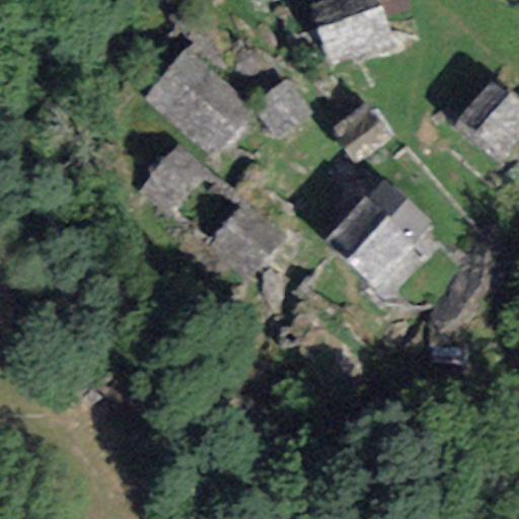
[(377,0),(323,0),(309,5),(330,68),(394,47),(377,0)]
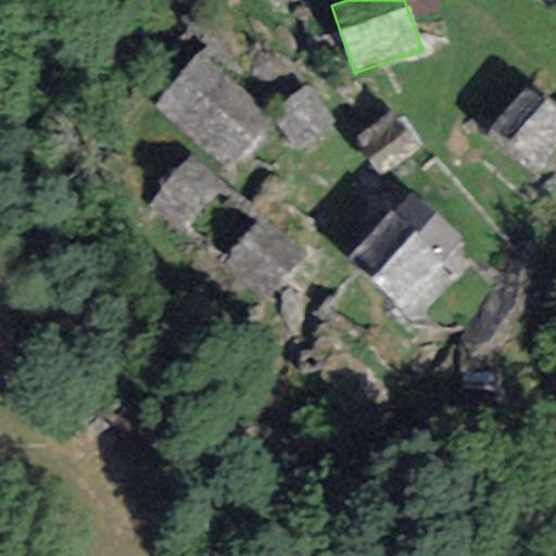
[(200,53),(152,105),(227,172),(275,119),(200,53)]
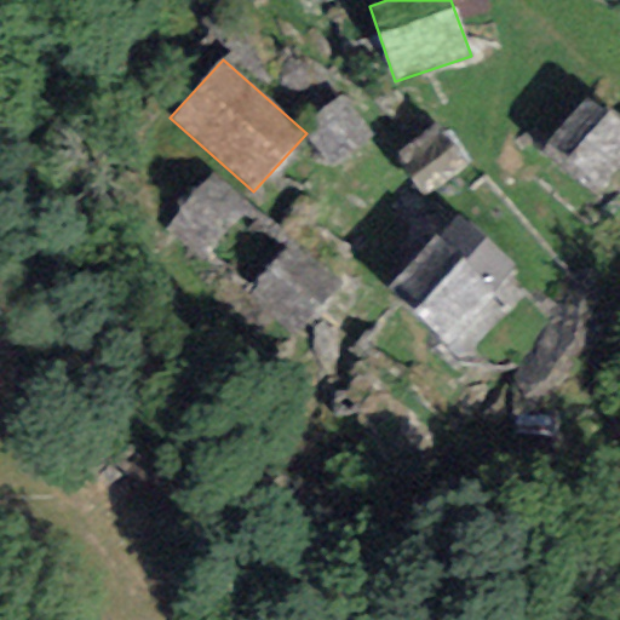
[(619,126),(584,97),(541,148),(595,190),(619,159),(619,126)]
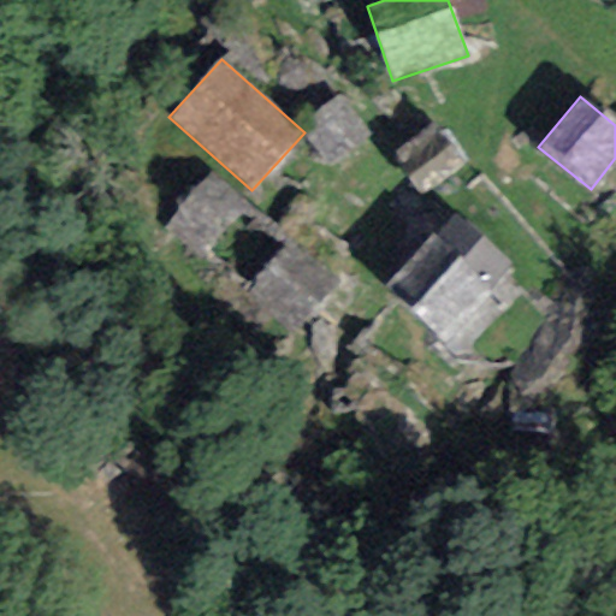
[(335,102),(311,125),(336,153),(361,130),(335,102)]
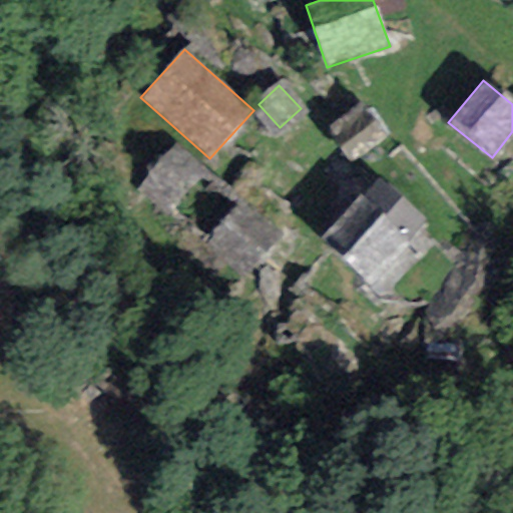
[(332,128),(352,156),(382,135),(362,106),(332,128)]
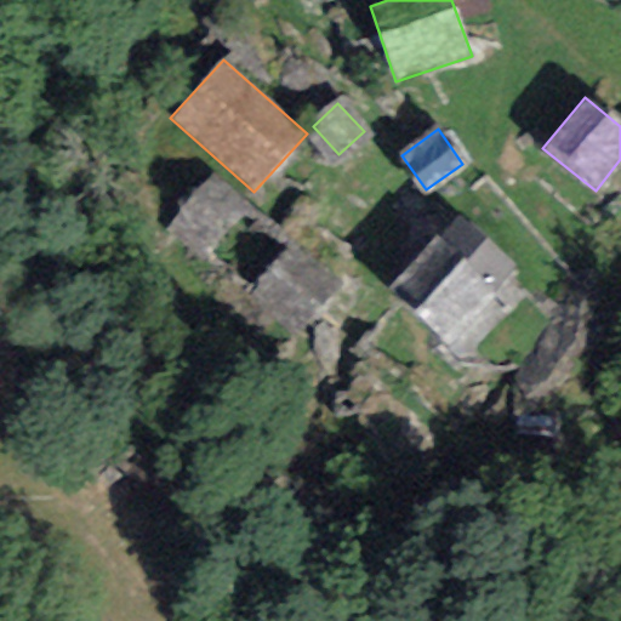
[(164,228),(197,260),(244,208),(210,175),(164,228)]
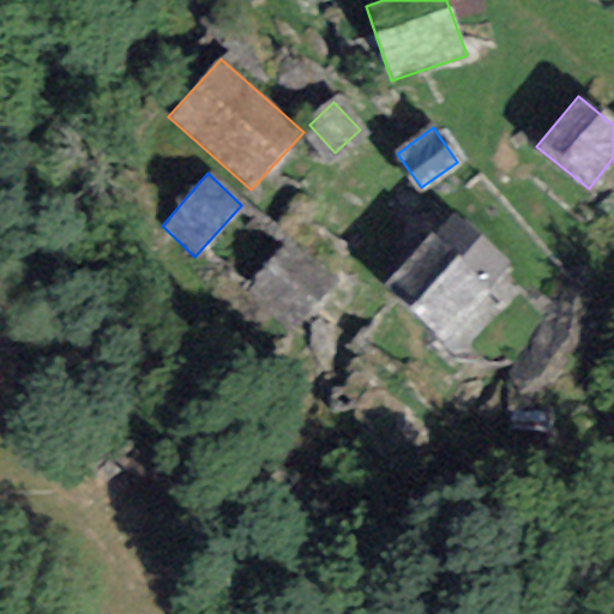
[(510,268),(450,212),(381,287),(440,341),(510,268)]
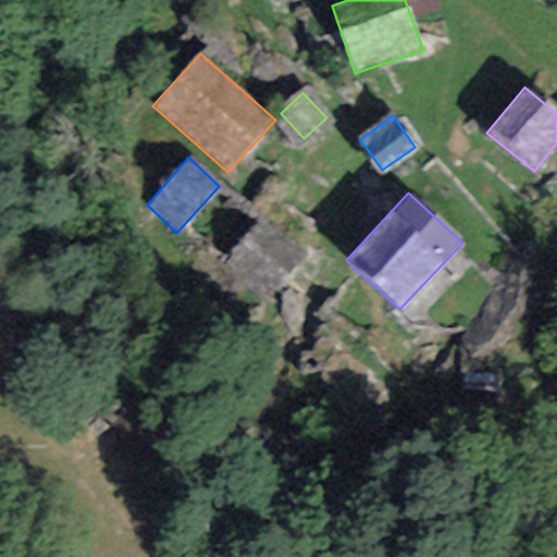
[(262,218),(222,261),(264,300),(304,257),(262,218)]
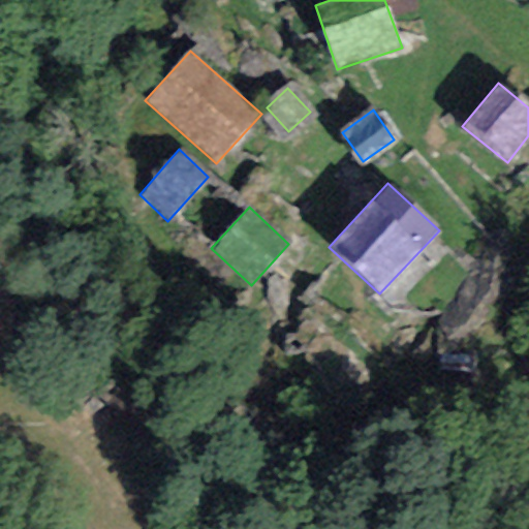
All buildings are outlined.
